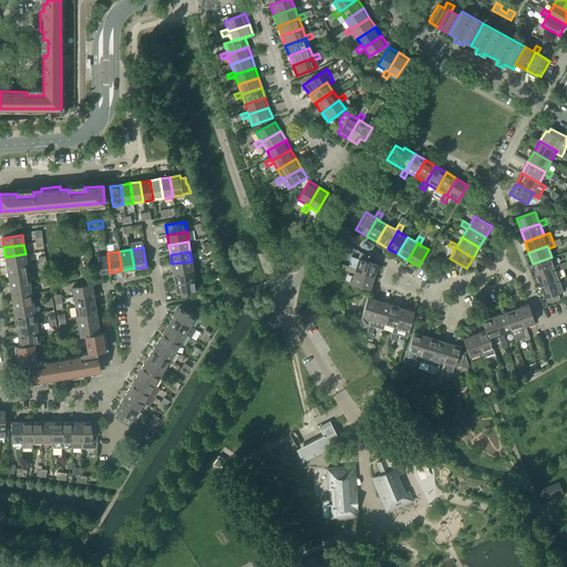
[(110,272),(107,253),(95,255),(98,275),(110,272)]
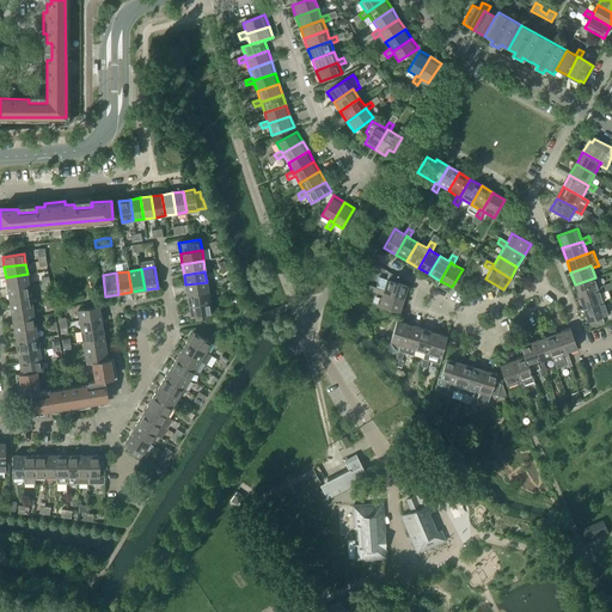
[(6,277),(7,289),(29,286),(28,274),(6,277)]
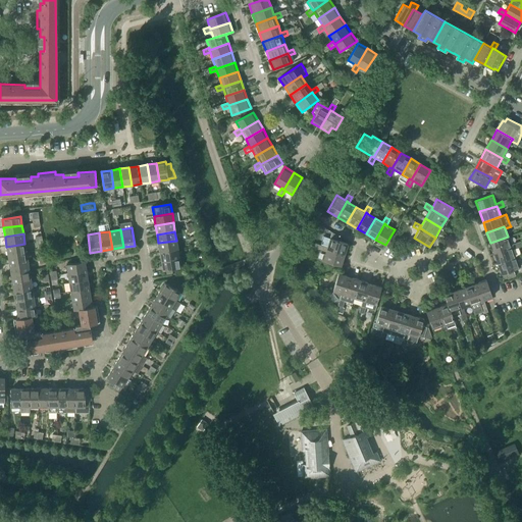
[(490,243),(494,254),(511,248),(512,250),(518,248),(517,245),(516,243),(511,245),(508,237),(490,243)]
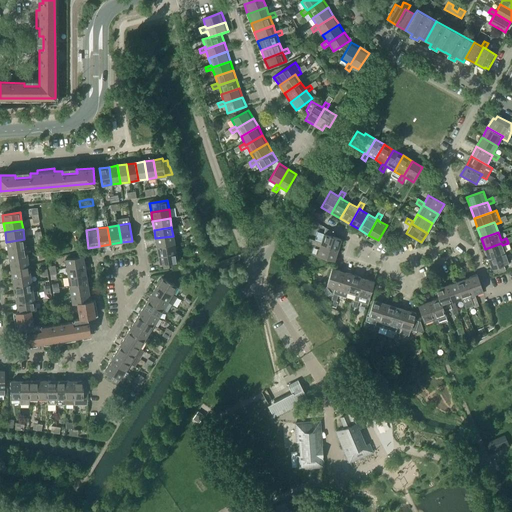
[(324,234),(321,243),(320,245),(337,250),(341,239),(324,234)]
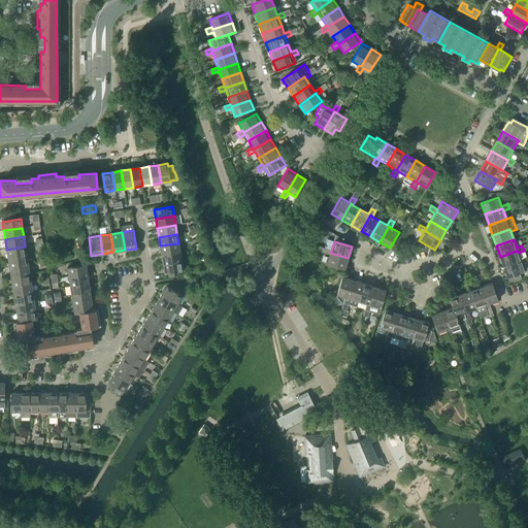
[(160,245),(162,255),(179,253),(178,243),(160,245)]
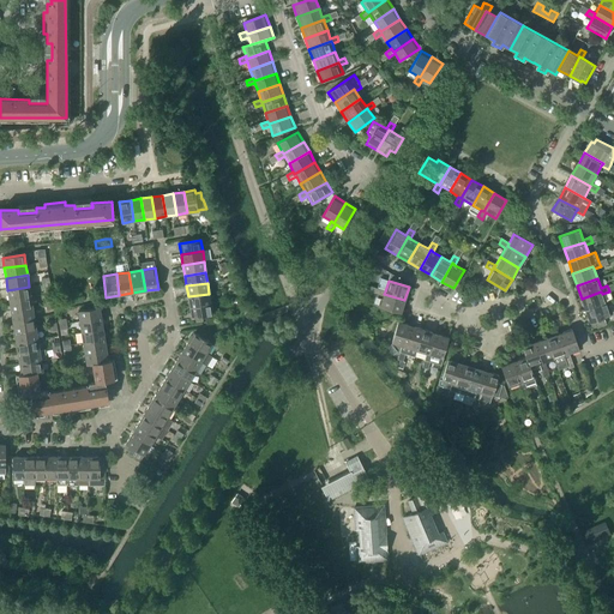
[(7,290),(10,300),(30,298),(29,287),(7,290)]
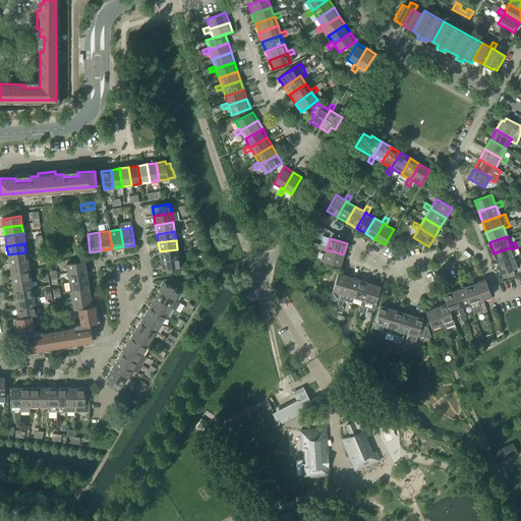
[(326,249),(327,247),(321,245),(320,249),(325,251),(323,261),(340,266),(343,254),(326,249)]
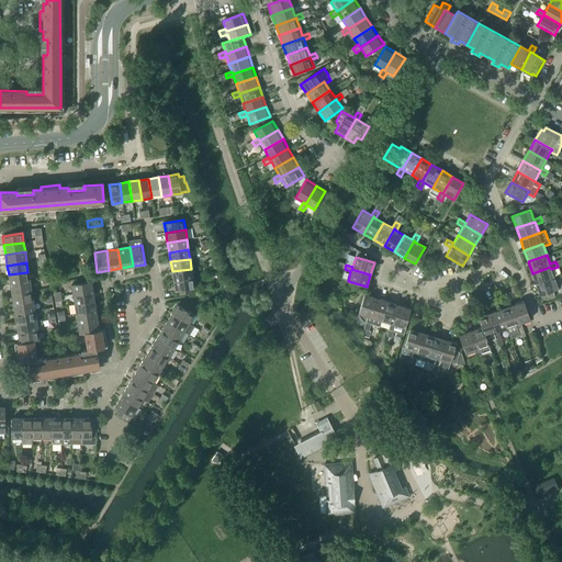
[(532,273),(536,284),(554,278),(551,269),(550,267),(532,273)]
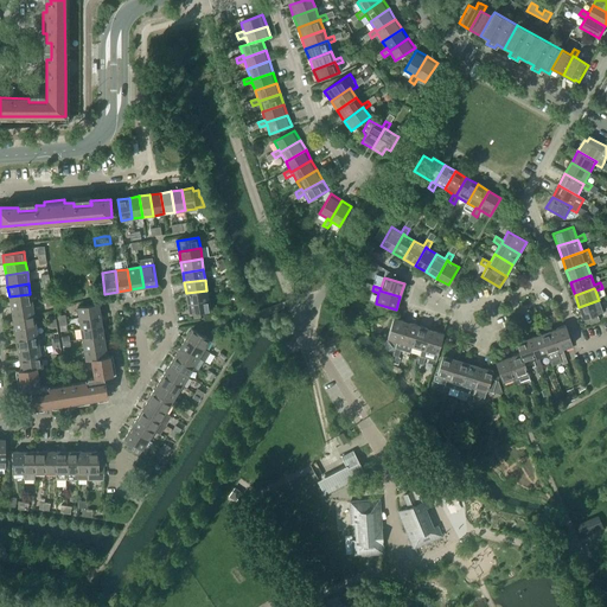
[(186,293),(187,304),(209,300),(206,291),(186,293)]
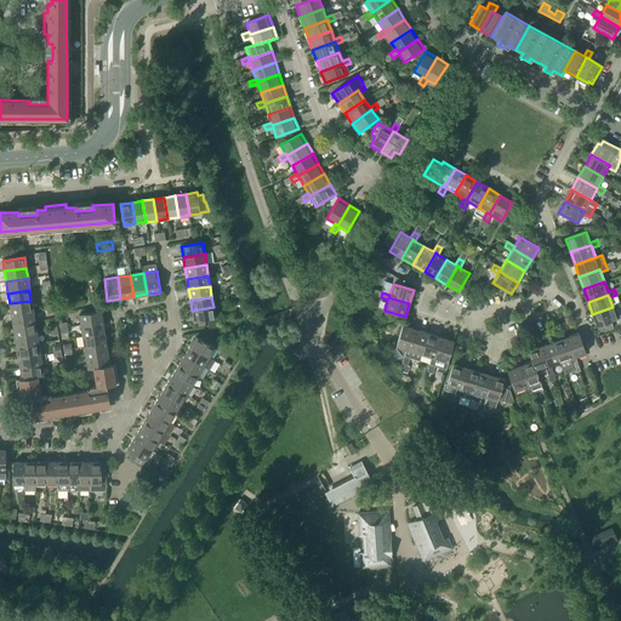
[(10,303),(11,314),(33,311),(30,301),(10,303)]
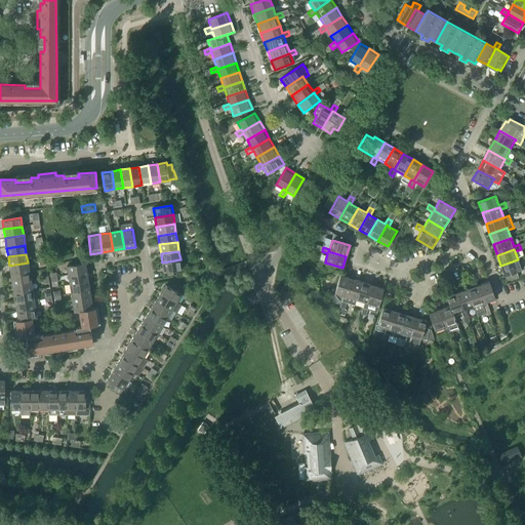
[(180,259),(162,263),(164,272),(167,272),(167,276),(173,275),(172,271),(182,270),(180,259)]
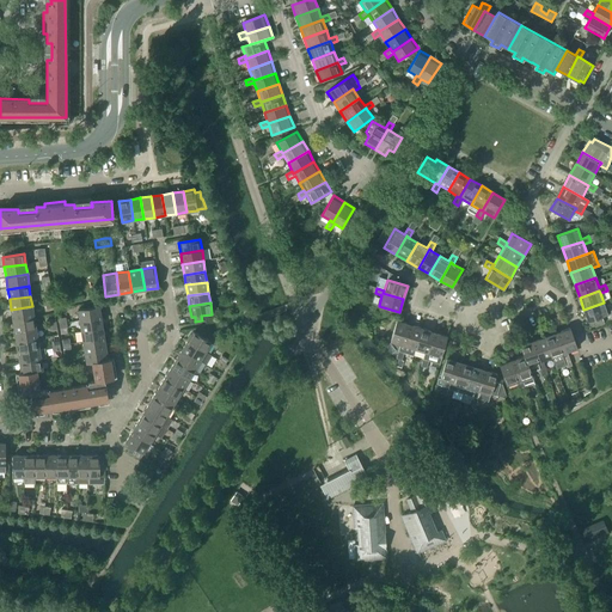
[(604,303),(583,310),(588,322),(609,314),(604,303)]
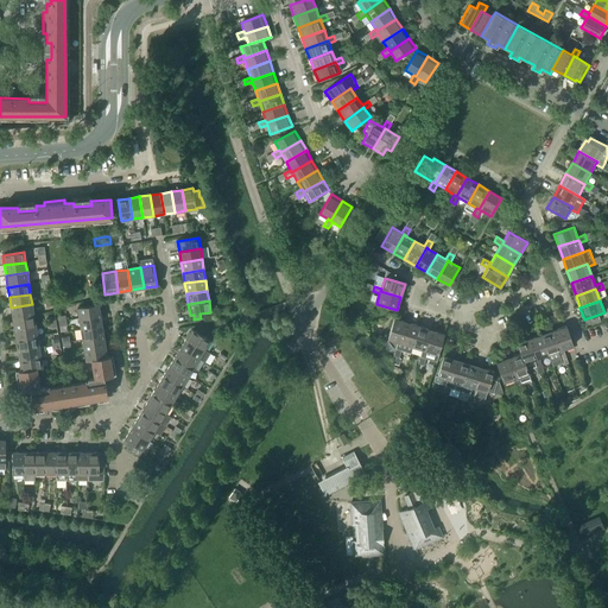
[(11,308),(13,318),(33,315),(32,304),(11,308)]
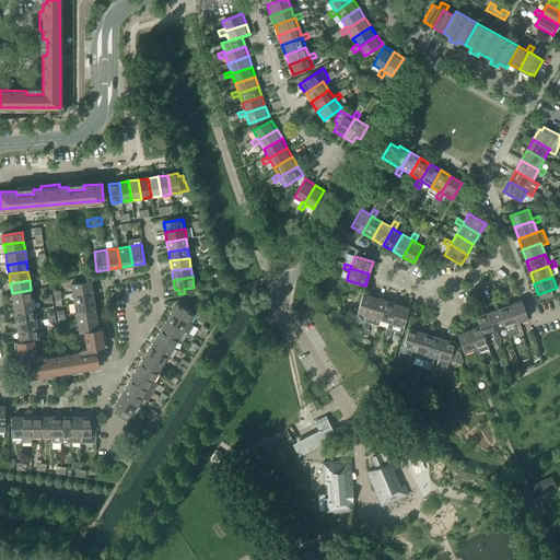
[(71,283),(73,294),(92,290),(91,280),(71,283)]
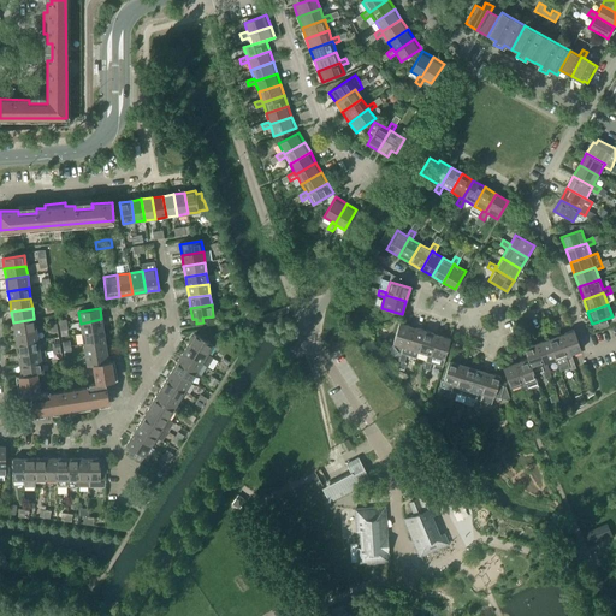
[(13,323),(15,333),(36,330),(34,319),(13,323)]
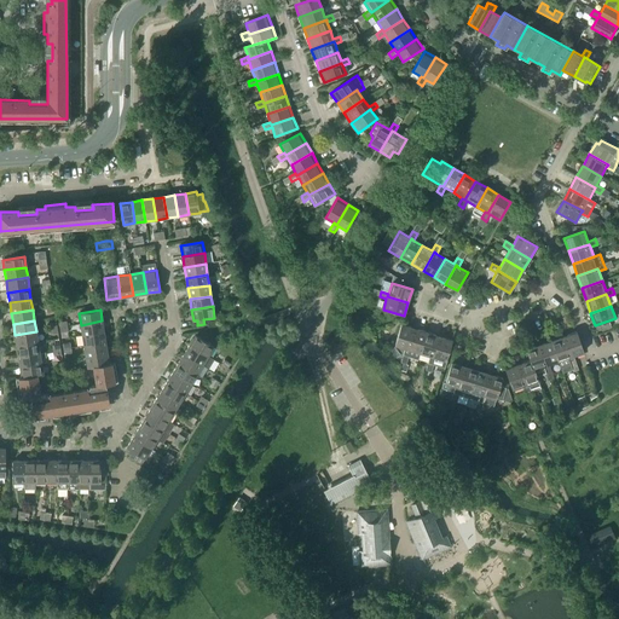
[(81,325),(82,335),(104,331),(102,320),(81,325)]
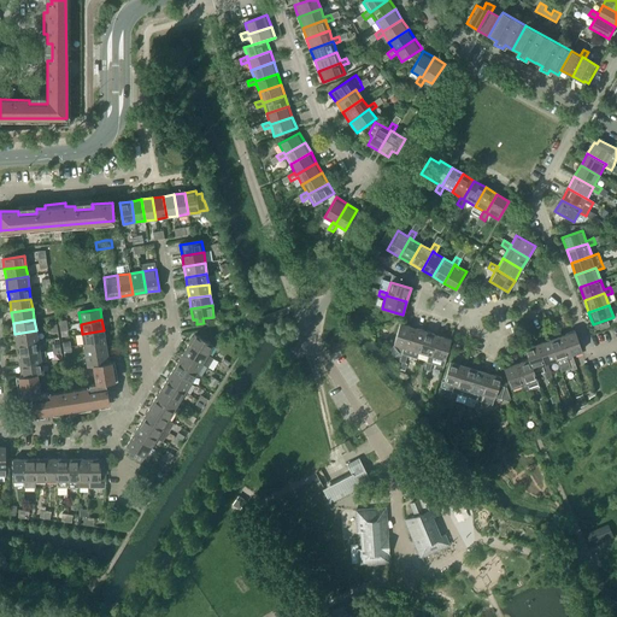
[(401,356),(401,354),(404,347),(406,348),(412,328),(400,324),(393,346),(389,350),(395,357),(398,354),(401,356)]
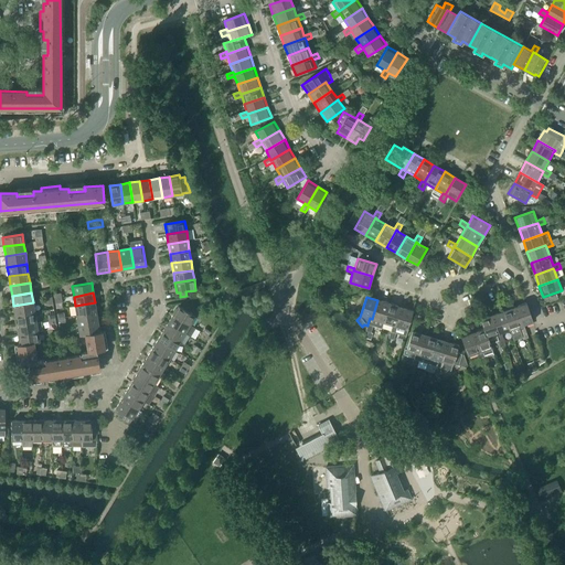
[(373,327),(382,329),(383,322),(390,304),(377,300),(372,319),(370,318),(368,324),(373,327)]
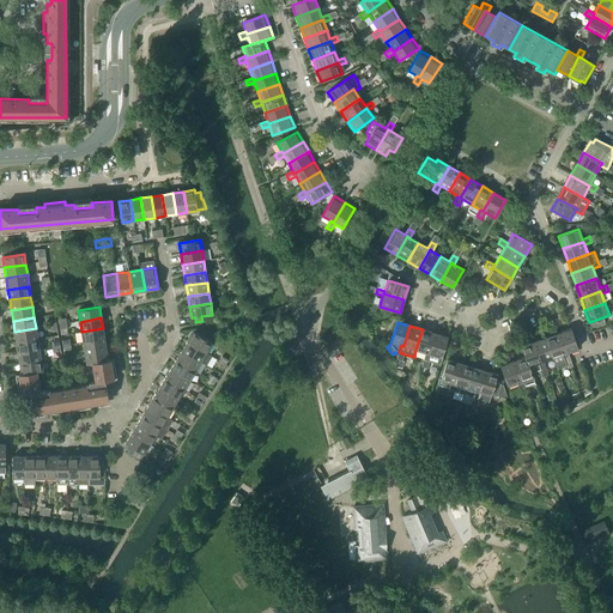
[(14,332),(16,343),(37,339),(36,328),(14,332)]
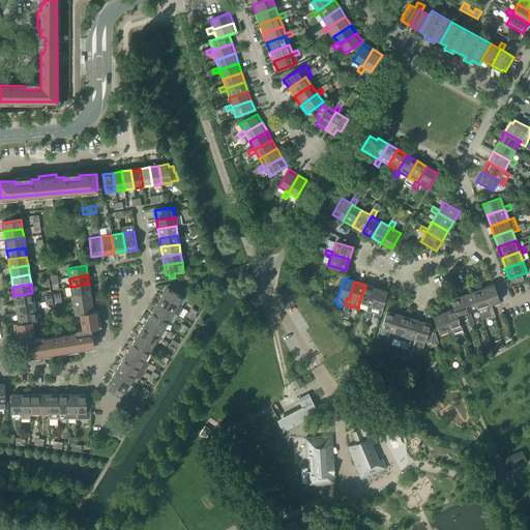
[(70,287),(71,296),(90,293),(89,284),(70,287)]
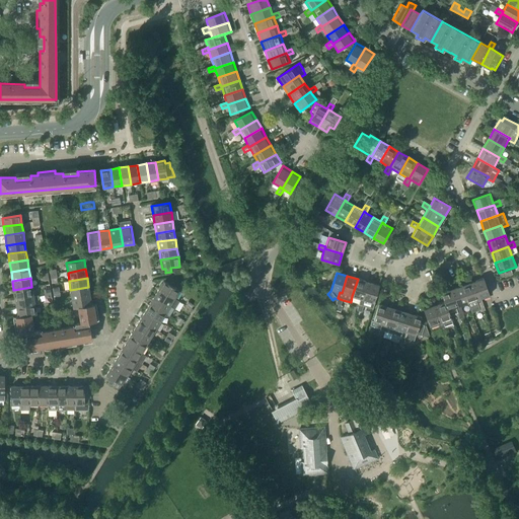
[(163,281),(158,290),(174,299),(179,291),(177,290),(180,285),(170,278),(167,283),(163,281)]
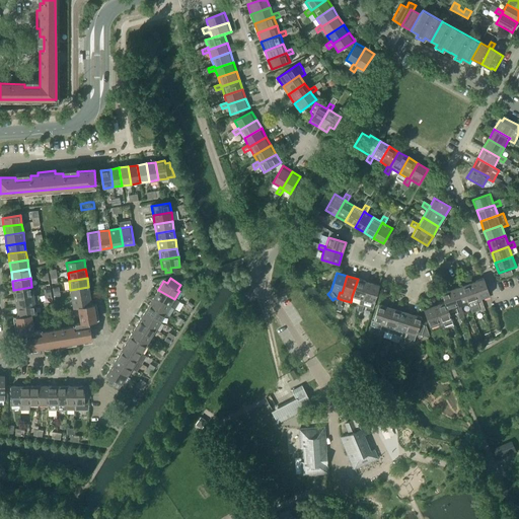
[(352,296),(360,299),(363,299),(368,282),(358,279),(352,296)]
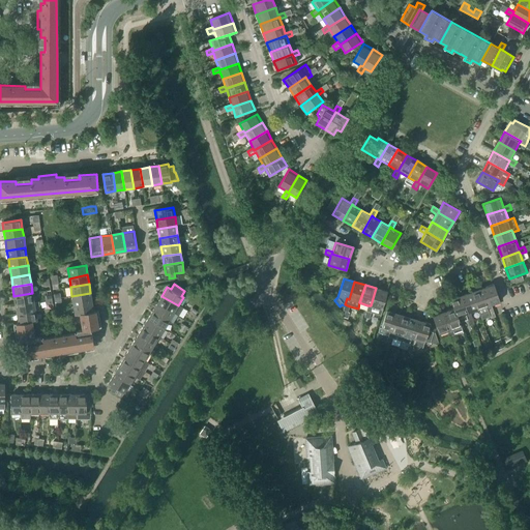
[(494,285),(482,288),(489,305),(487,306),(489,313),(493,311),(491,304),(500,302),(494,285)]
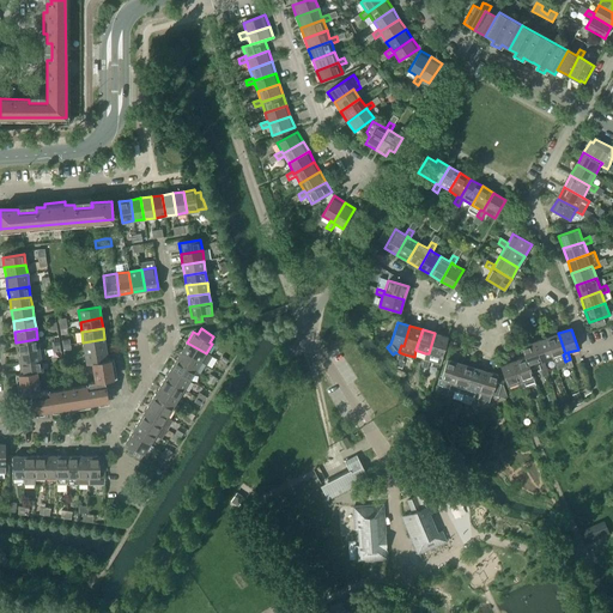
[(429,353),(425,353),(424,359),(429,362),(439,365),(448,338),(435,333),(429,353)]
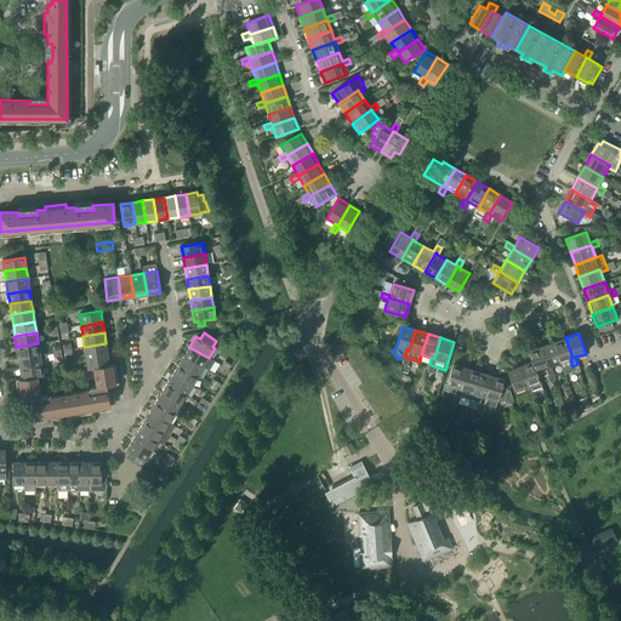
[(580,371),(577,364),(573,366),(570,359),(573,358),(565,337),(553,342),(559,363),(564,375),(574,371),(575,374),(580,371)]
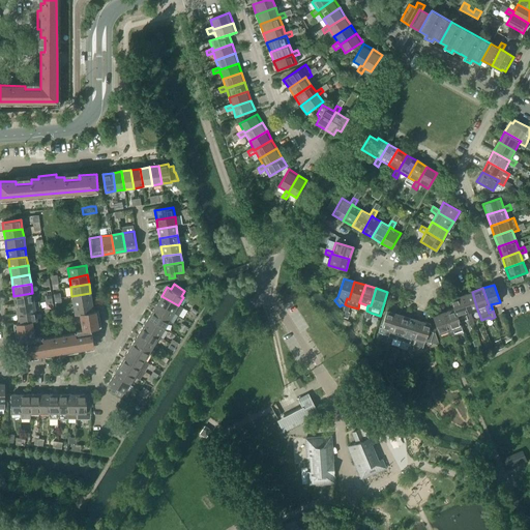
[(472,292),(461,296),(467,314),(465,315),(467,320),(472,319),(470,313),(477,310),(472,292)]
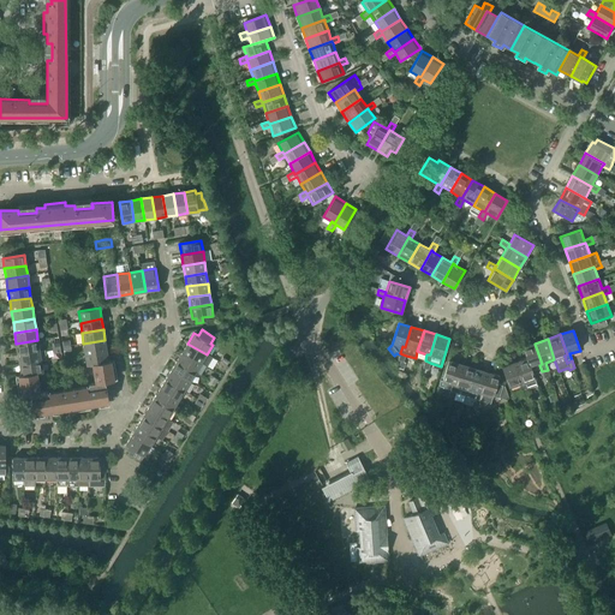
[(16,344),(18,353),(39,351),(37,340),(16,344)]
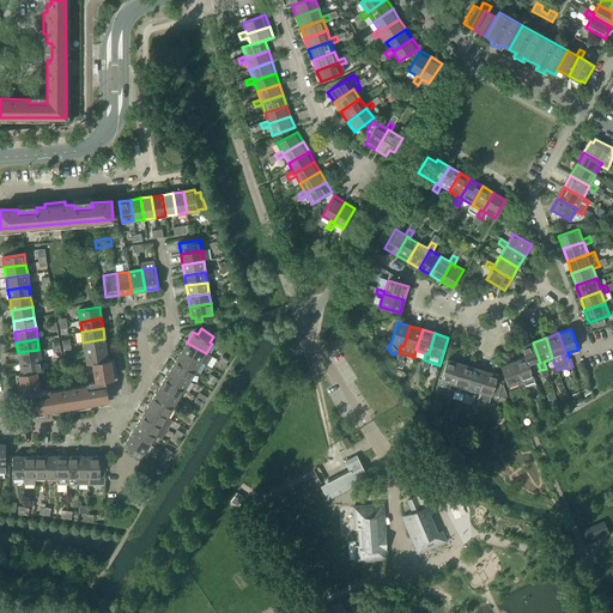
[(83,343),(85,353),(105,350),(104,339),(83,343)]
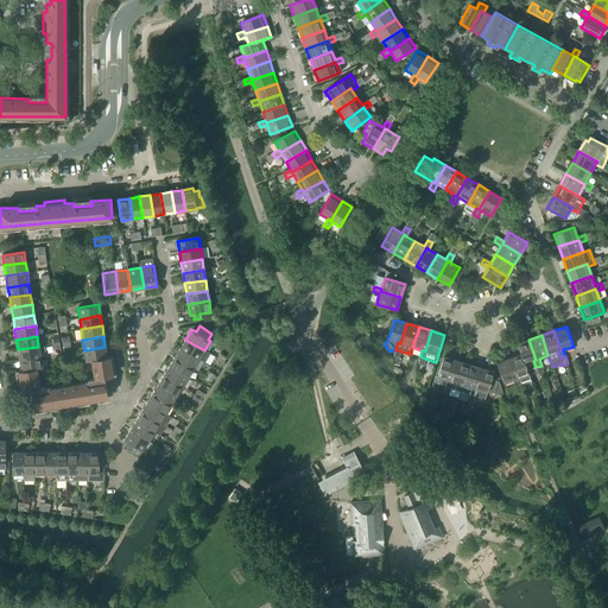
[(181,348),(198,360),(204,363),(210,354),(204,350),(185,340),(181,348)]
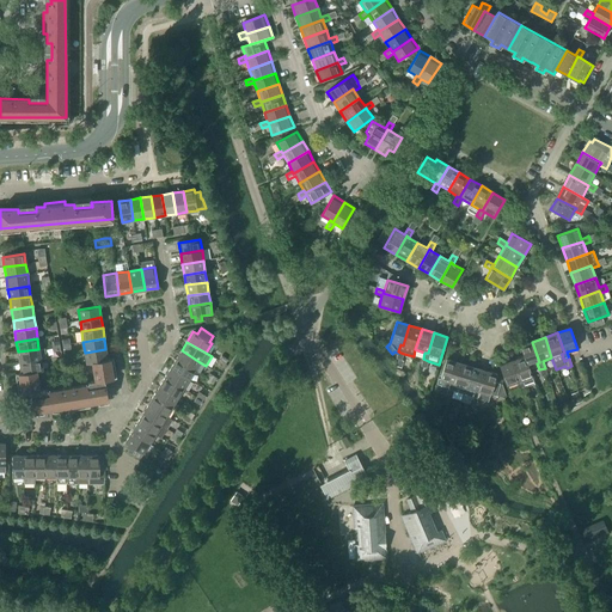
[(520,346),(524,356),(527,366),(528,366),(531,372),(539,369),(537,363),(539,362),(532,342),(520,346)]
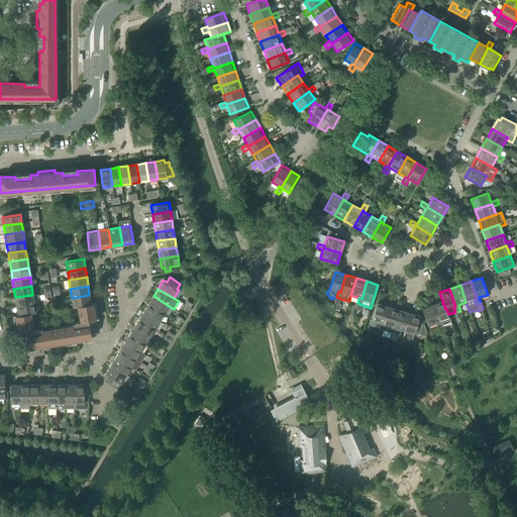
[(15,297),(16,306),(34,303),(32,295),(15,297)]
